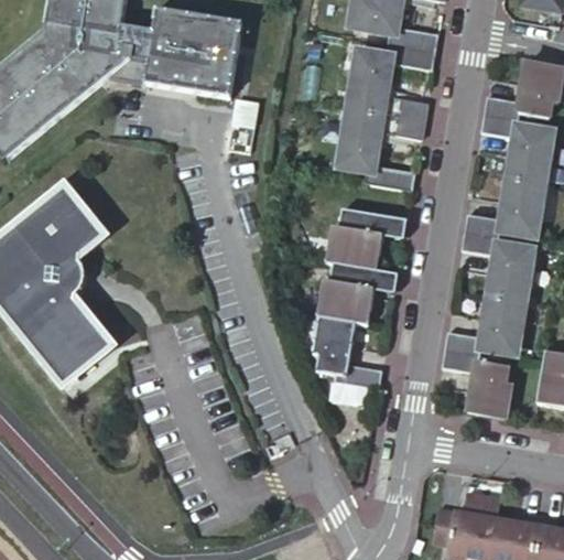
[(46,0),(44,17),(0,51),(0,144),(1,147),(107,64),(228,86),(241,11),(180,0),(154,0),(152,18),(121,12),(122,0),(46,0)]
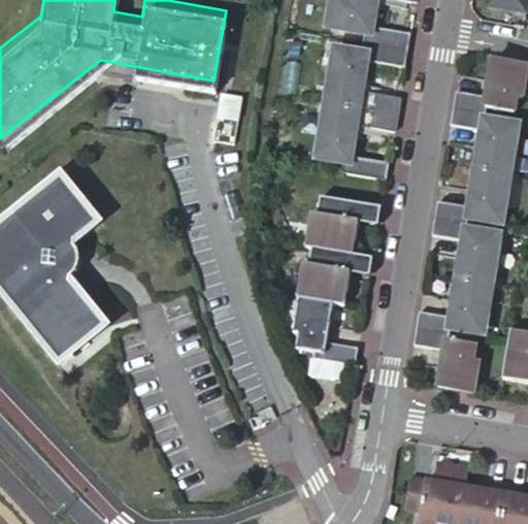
[(331,0),(328,24),(365,30),(363,41),(408,48),(411,31),(373,26),(376,0),(416,0),(331,0)]
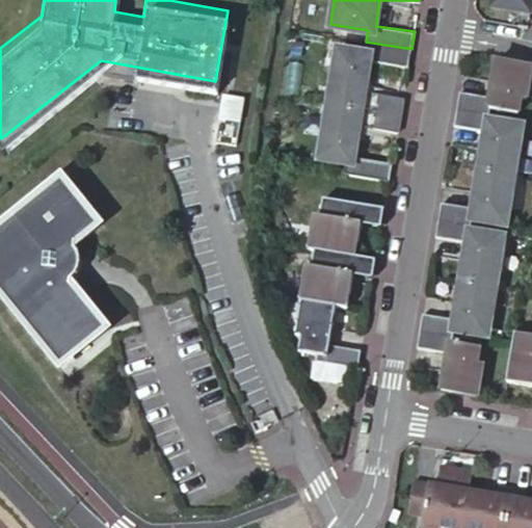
[(490,0),(489,12),(527,18),(530,0),(531,0),(490,0)]
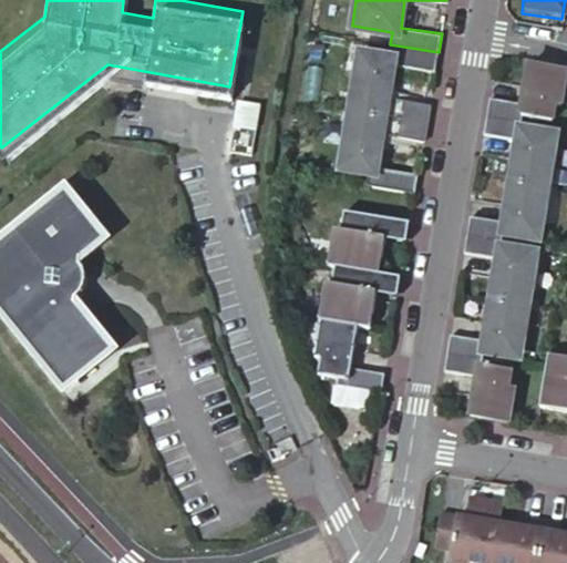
[(439,52),(390,44),(389,55),(360,51),(350,110),(428,122),(430,103),(389,96),(394,63),(435,70),(437,55),(439,52)]
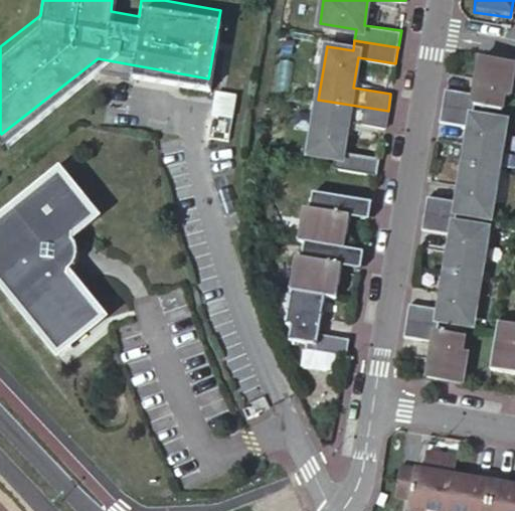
[(446,88),(443,104),(475,109),(476,103),(503,108),(505,93),(511,94),(514,67),(514,60),(482,55),(476,93),(446,88)]
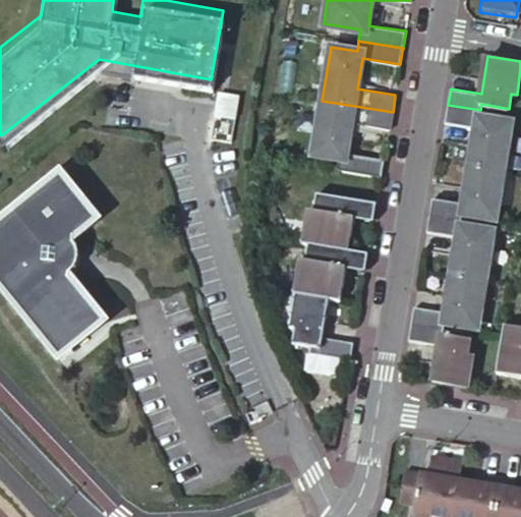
[(219,91),(215,109),(236,113),(239,94),(219,91)]
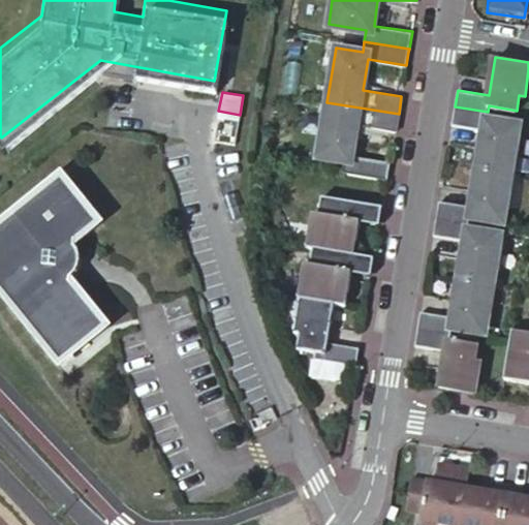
[(399,114),(327,102),(318,156),(344,161),(343,172),(387,179),(391,161),(352,155),(358,124),(396,130),(399,114)]
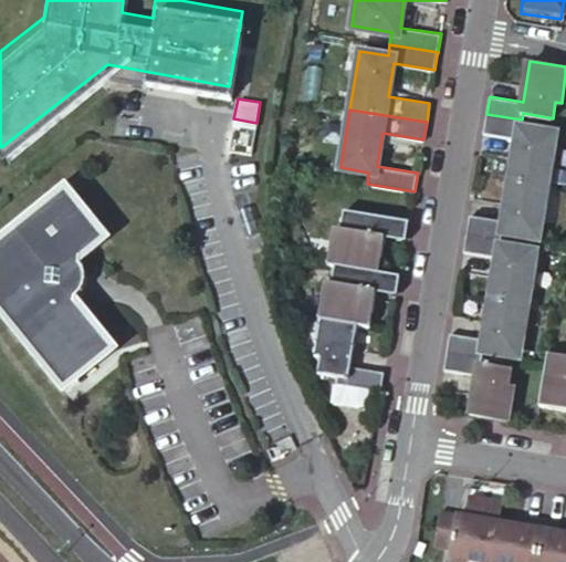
[(522,120),(486,114),(483,132),(517,137),(511,179),(548,185),(554,149),(547,148),(551,132),(521,127),(522,120)]
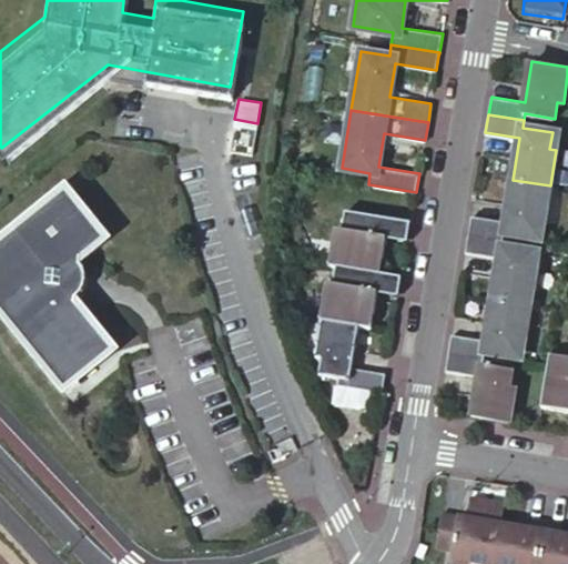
[(234,165),(239,187),(249,184),(244,163),(234,165)]
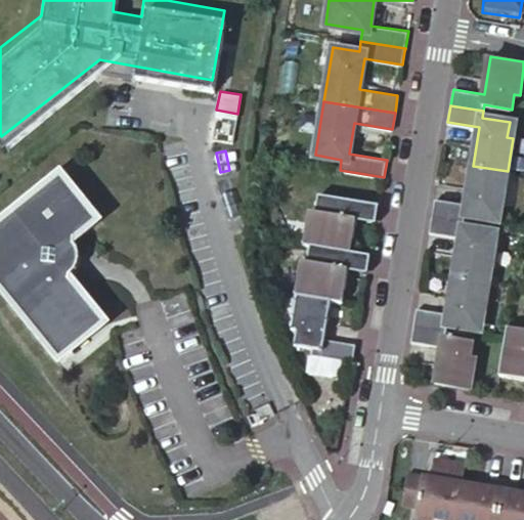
[(467,204),(435,199),(432,215),(466,220),(466,214),(493,219),(496,204),(501,205),(508,171),(473,166),(467,204)]
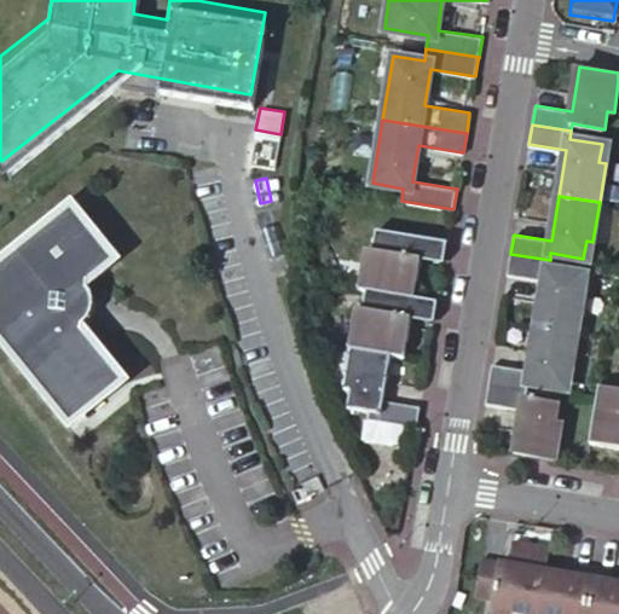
[(76,201),(0,261),(0,328),(71,421),(126,378),(86,326),(87,320),(90,318),(92,316),(94,312),(97,306),(97,302),(98,300),(97,296),(97,293),(93,285),(92,283),(93,277),(120,255),(76,201)]
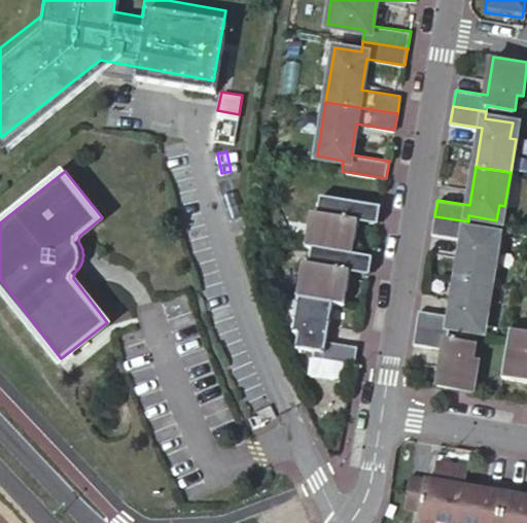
[(352,204),(319,198),(316,215),(309,214),(304,247),(310,248),(345,253),(353,255),(353,253),(357,222),(358,220),(350,220),(352,204)]
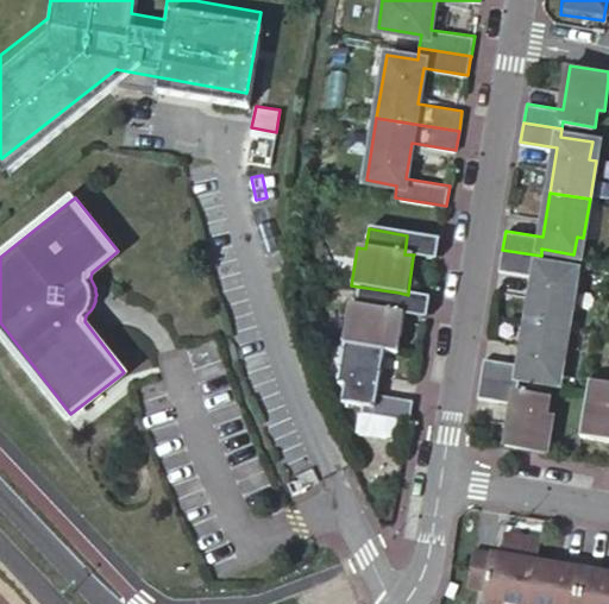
[(440,240),(407,236),(405,255),(414,255),(413,257),(437,260),(440,240)]
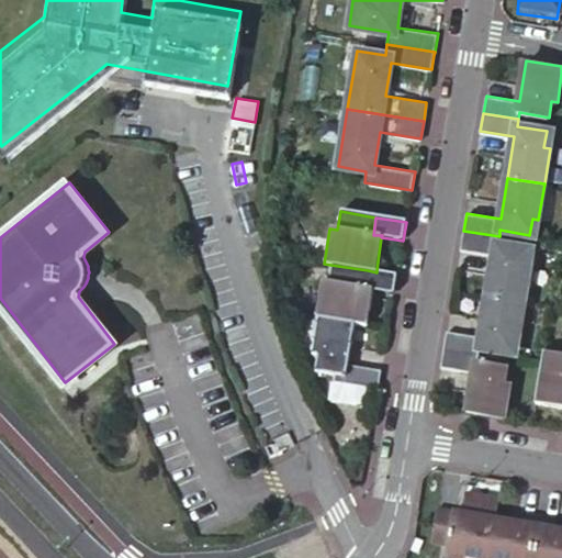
[(499,236),(463,231),(461,248),(494,254),(487,296),(525,301),(530,265),(525,264),(527,248),(498,243),(499,236)]
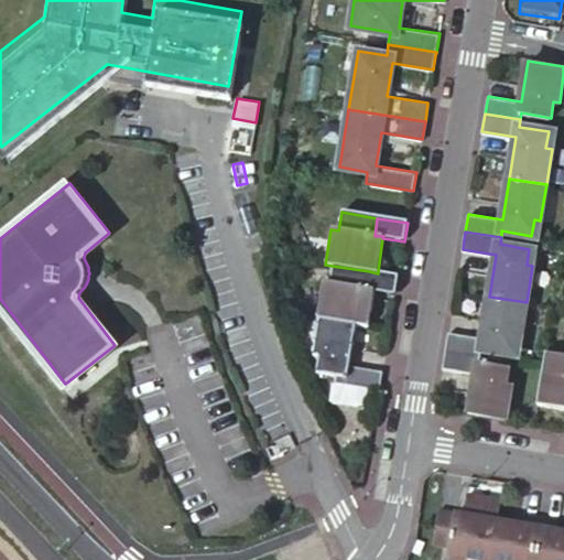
[(369,271),(332,266),(329,283),(322,283),(316,318),(318,318),(356,323),(369,325),(375,291),(375,290),(366,289),(369,271)]
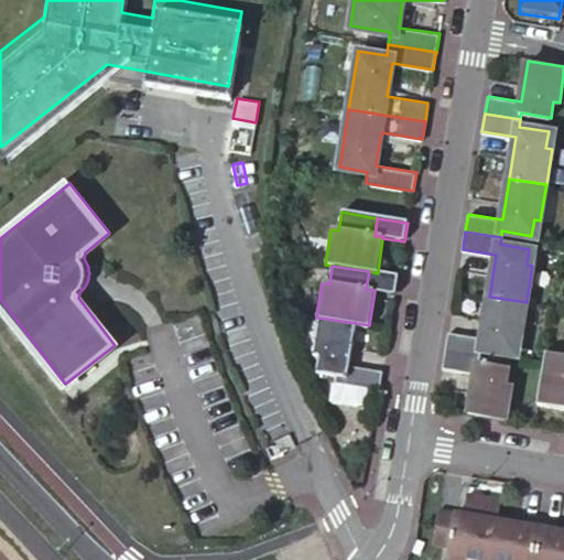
[(369,271),(366,289),(375,290),(375,291),(397,295),(400,273),(378,271),(378,273),(369,271)]
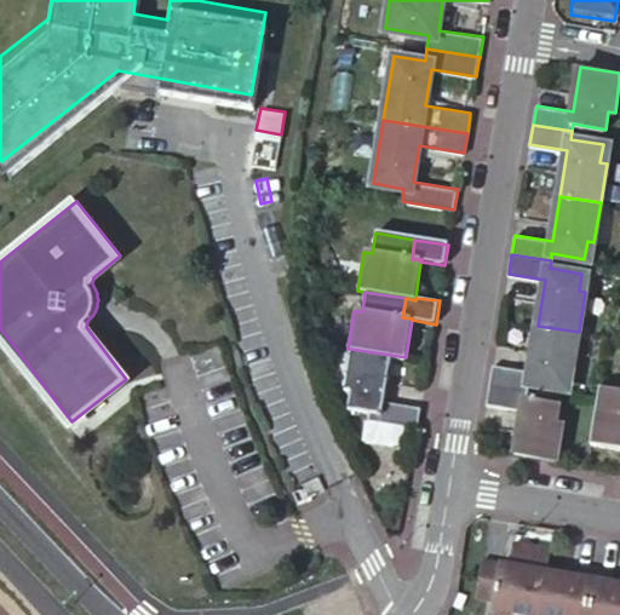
[(493,365),(491,384),(529,390),(530,383),(563,388),(566,371),(573,372),(579,332),(538,326),(530,371),(493,365)]
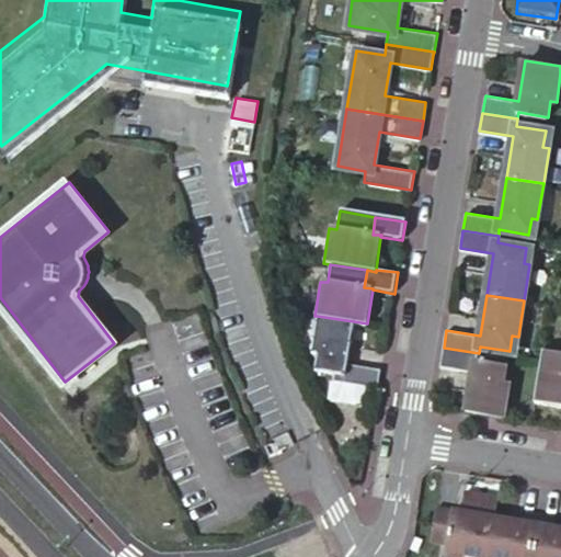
[(354,321),(317,316),(311,354),(318,354),(315,371),(334,374),(333,379),(367,384),(378,386),(381,367),(347,363),(354,321)]
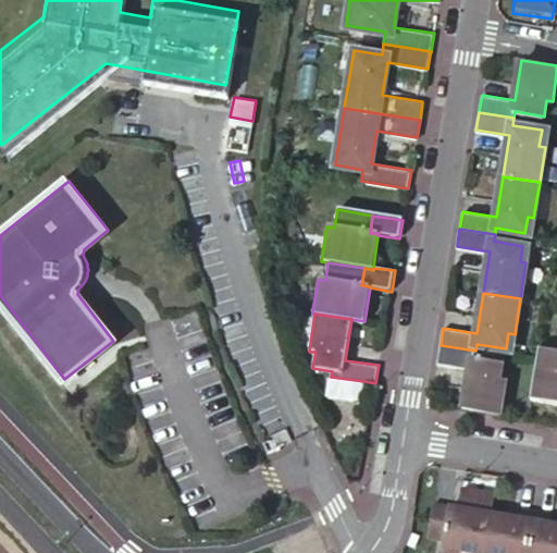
[(475,351),(441,345),(437,363),(471,367),(465,408),(500,415),(507,379),(500,378),(504,361),(474,357),(475,351)]
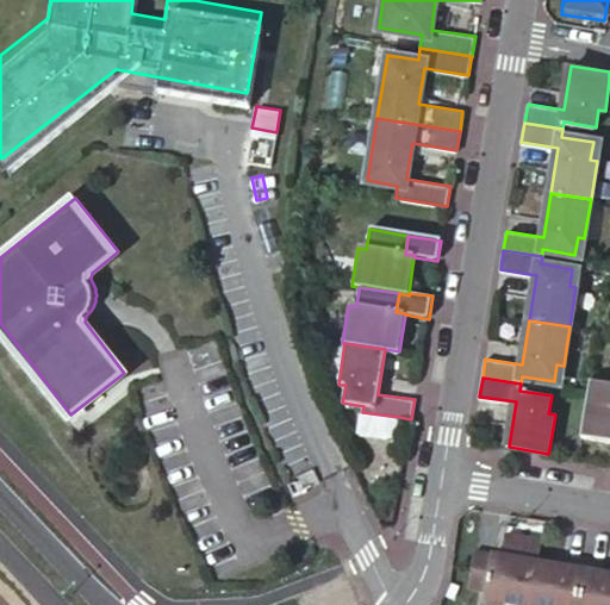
[(609,387),(590,385),(582,435),(609,438),(609,387)]
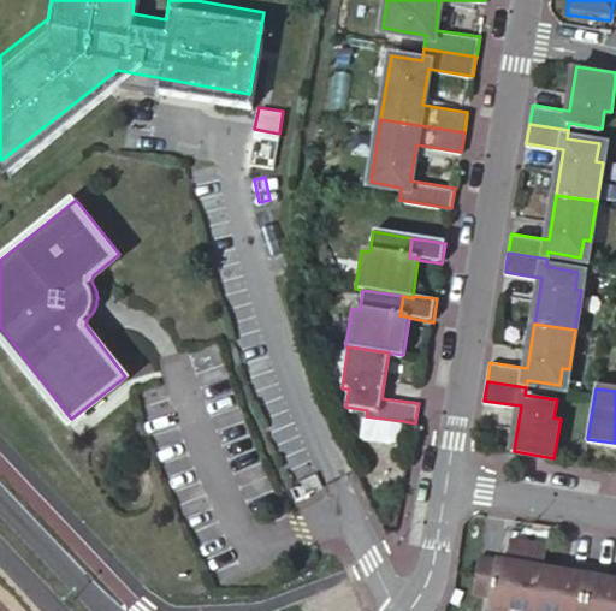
[(400,440),(403,421),(366,416),(363,434),(400,440)]
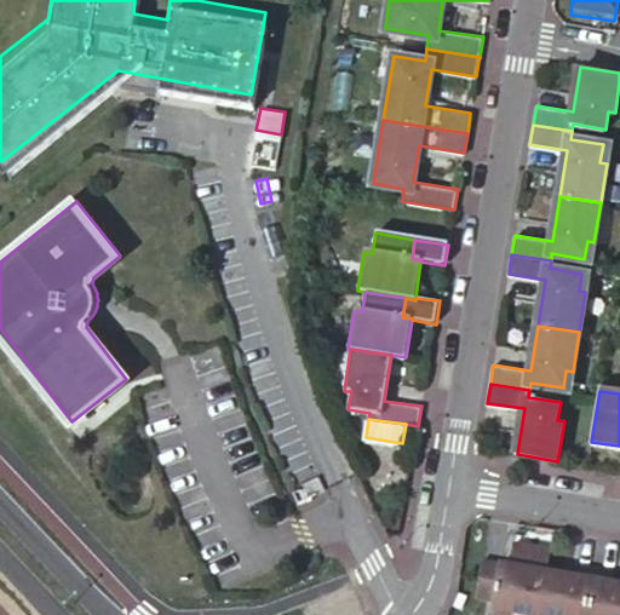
[(540,614),(547,569),(551,546),(516,541),(511,562),(483,558),(477,595),(505,599),(503,614),(540,614)]
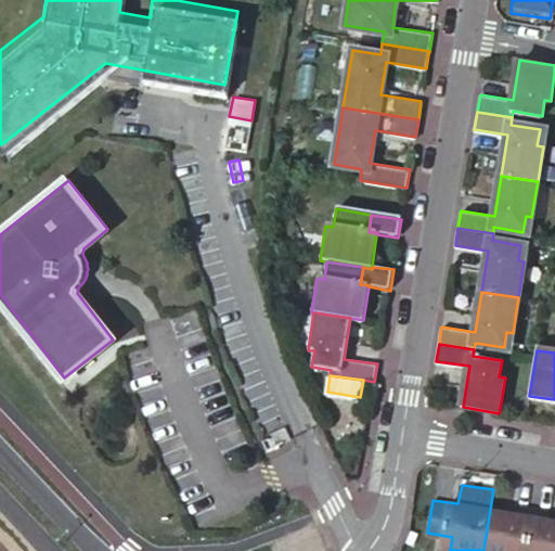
[(534,508),(520,505),(518,514),(533,517),(534,508)]
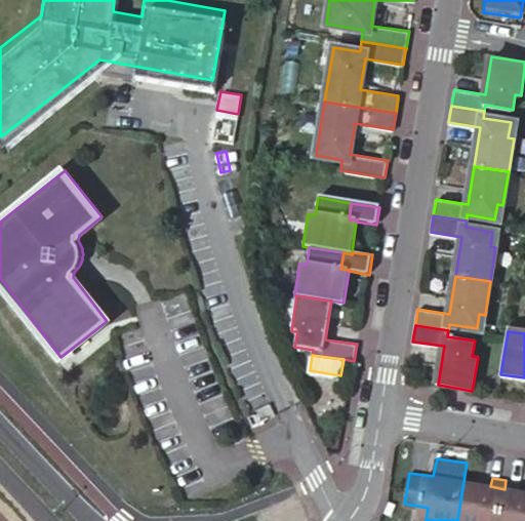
[(520,482),(506,480),(505,489),(518,491),(520,482)]
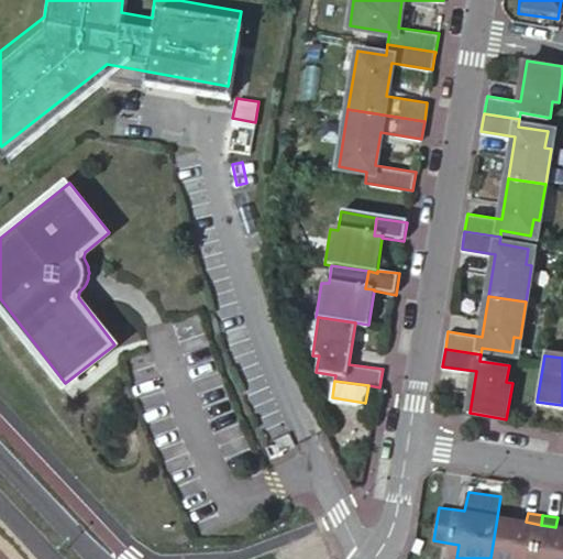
[(497,517),(490,558),(534,558),(541,525),(526,522),(497,517)]
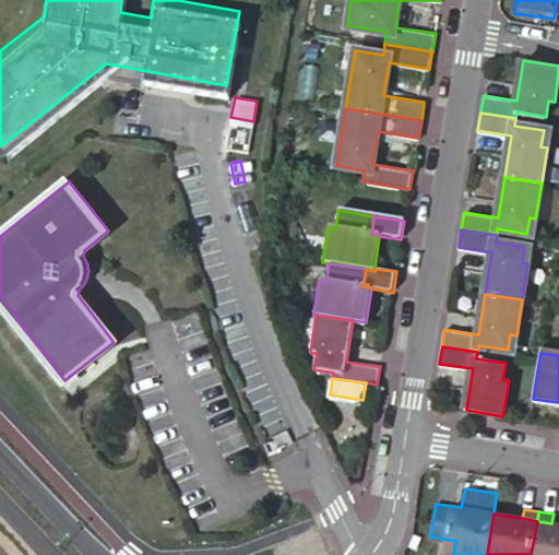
[(537,521),(531,554),(558,554),(558,523),(551,523),(537,521)]
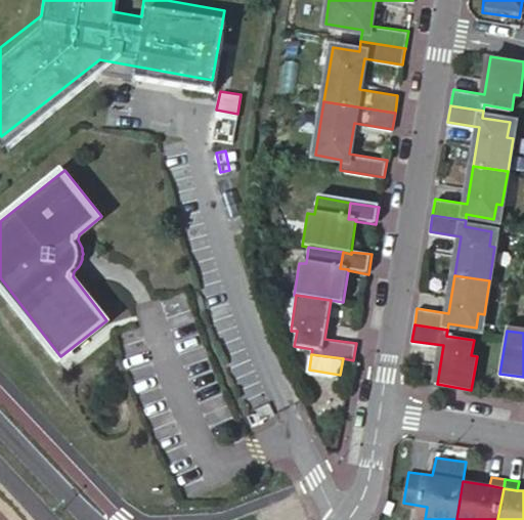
All buildings are outlined.
